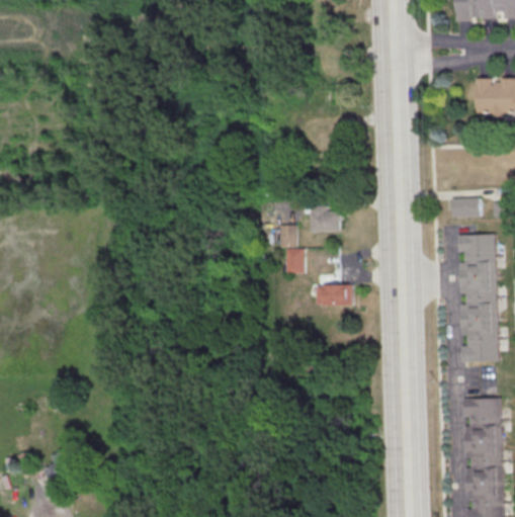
[(514,0),(514,19),(506,19),(506,17),(498,17),(498,14),(495,15),(495,21),(481,21),(481,17),(473,17),(473,14),(469,14),(469,20),(456,20),(456,0),(514,0)]
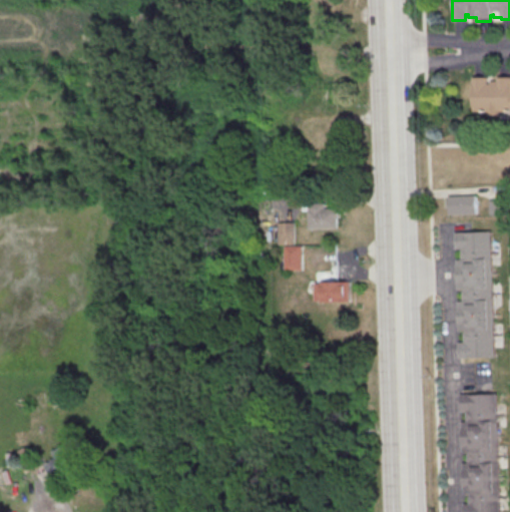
[(471,113),(472,79),(486,79),(486,85),(489,85),(489,82),(495,82),(495,78),(509,78),(509,112),(497,112),(497,117),(487,117),(487,113),(471,113)]
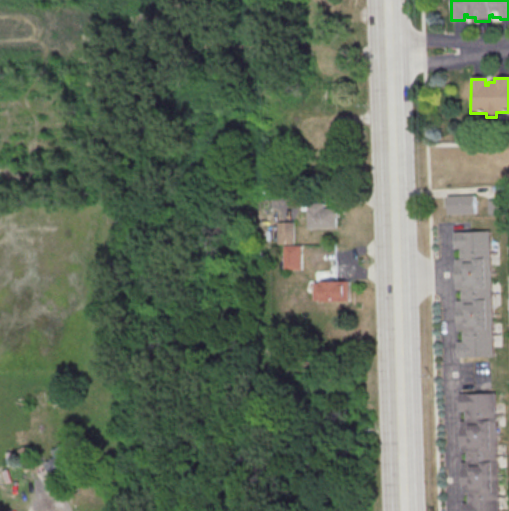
[(473,215),(473,196),(446,196),(446,215),(473,215)]
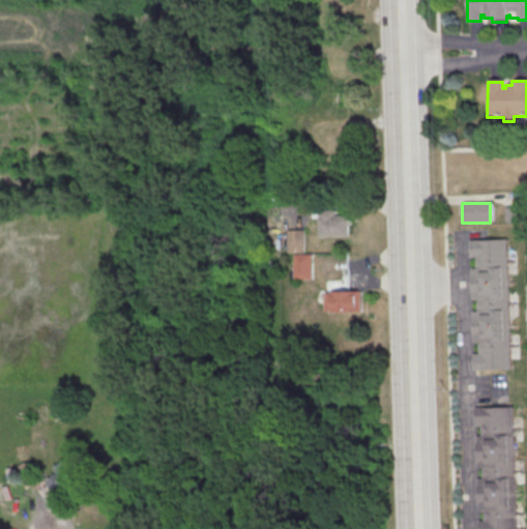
[(318,212),(319,238),(348,238),(348,228),(349,228),(349,217),(334,218),(334,212),(318,212)]
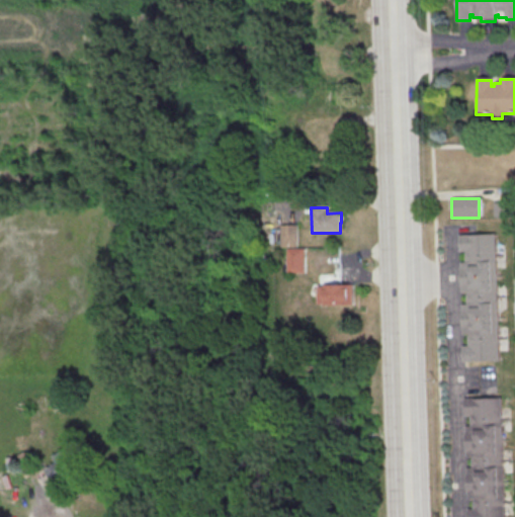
[(280,227),(296,227),(296,249),(280,249),(280,227)]
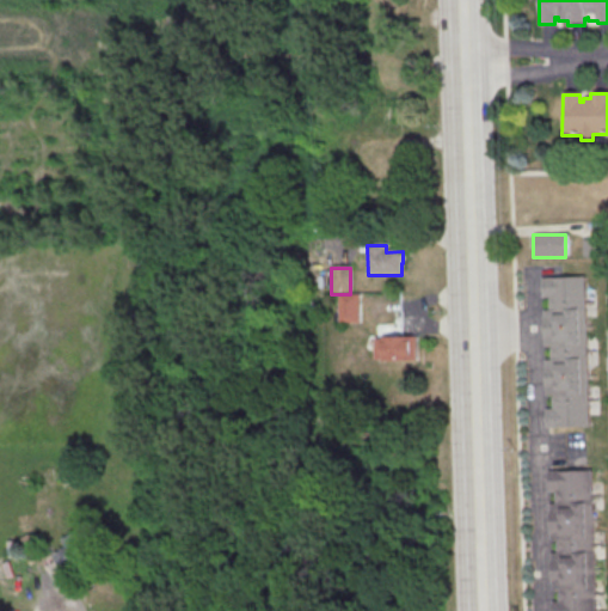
[(539,277),(582,276),(587,428),(545,429),(545,409),(551,409),(551,396),(545,396),(542,360),(550,360),(548,346),(542,347),(541,311),(547,310),(547,298),(540,298),(539,277)]
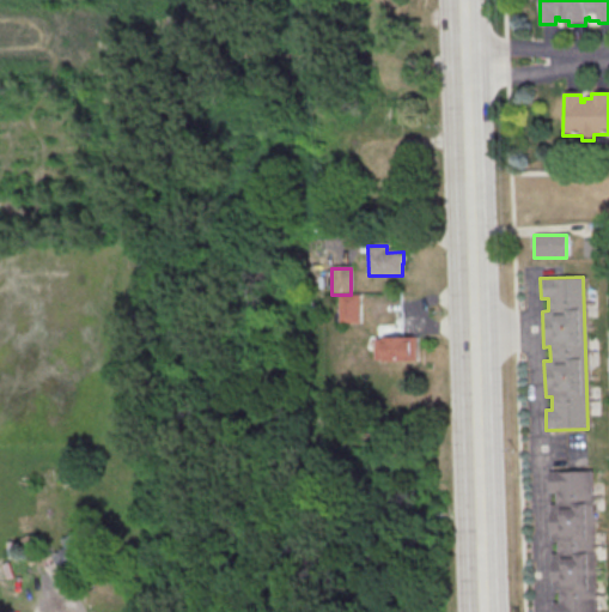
[(340,297),(359,297),(359,323),(340,323),(340,297)]
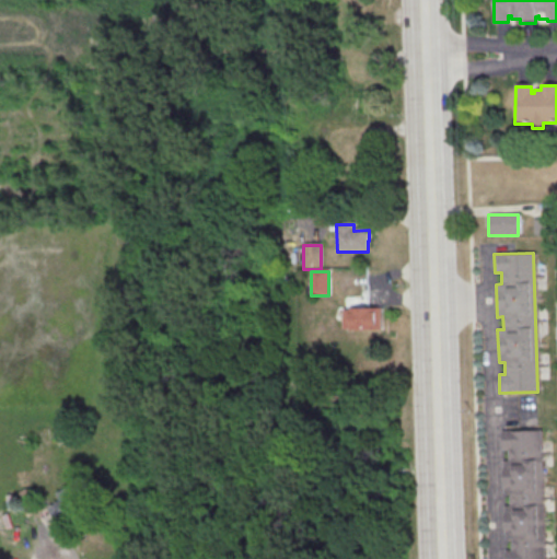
[(343,311),(381,310),(382,332),(344,332),(343,311)]
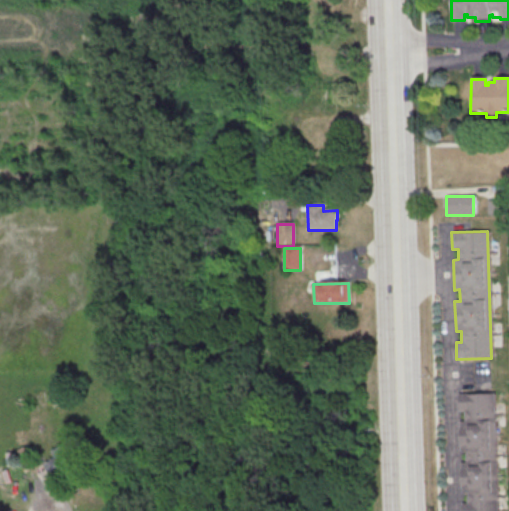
[(457,394),(493,393),(496,510),(461,510),(461,504),(467,504),(466,493),(461,493),(460,463),(465,463),(465,451),(459,452),(458,421),(464,421),(463,411),(458,411),(457,394)]
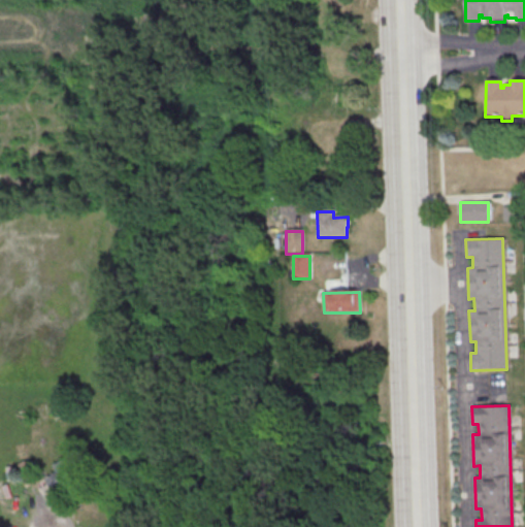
[(43,479),(53,495),(76,483),(64,459),(51,466),(54,472),(43,479)]
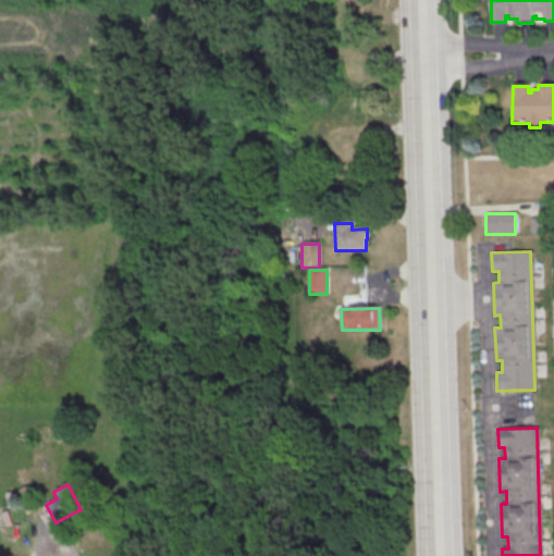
All buildings are outlined.
